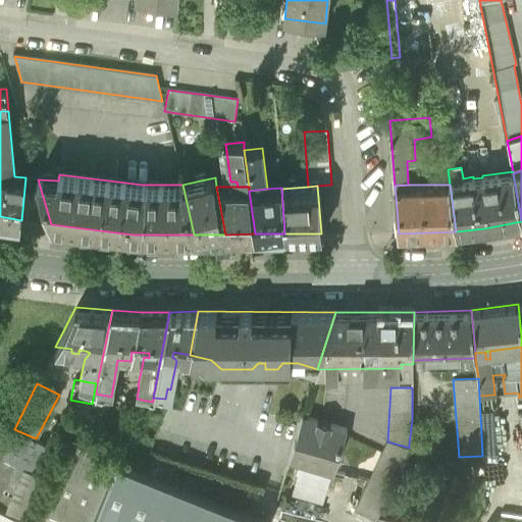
[(303,416),(290,461),(301,464),(292,494),(322,503),(330,472),(332,473),(346,429),(303,416)]
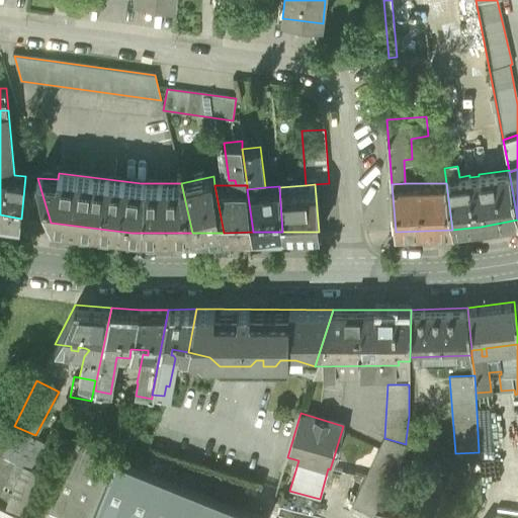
[(14,426),(1,452),(27,466),(28,464),(41,439),(35,435),(14,426)]
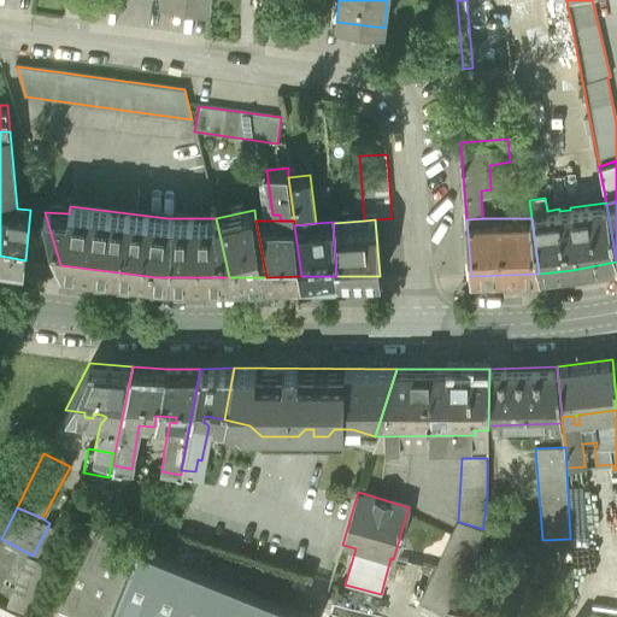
[(482,535),(483,529),(458,522),(419,603),(445,615),(469,563),(482,535)]
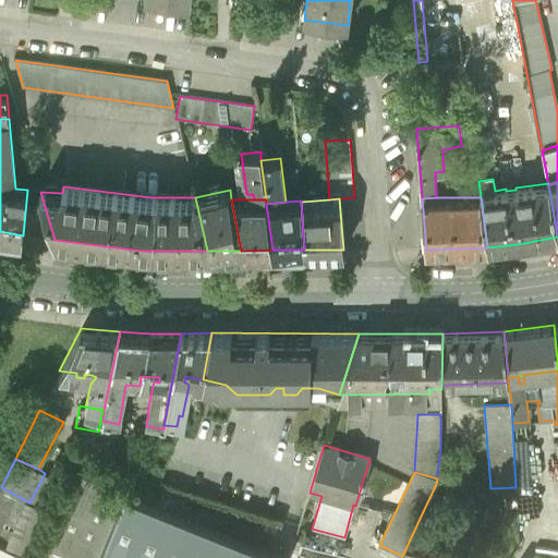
[(73,557),(75,557),(94,557),(123,489),(84,473),(80,485),(69,481),(47,534),(58,537),(53,549),(73,557)]
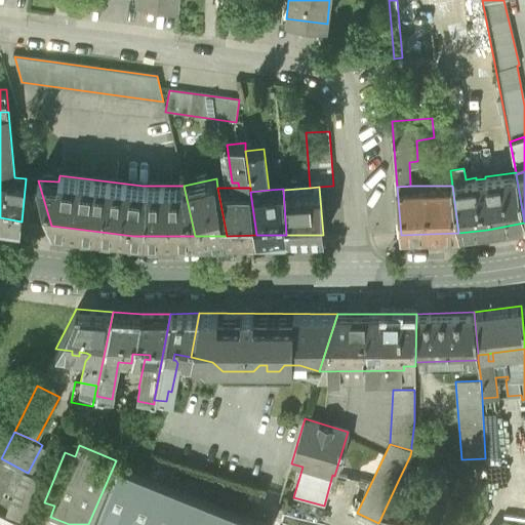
[(410,455),(399,479),(411,483),(423,449),(411,446),(411,450),(410,455)]
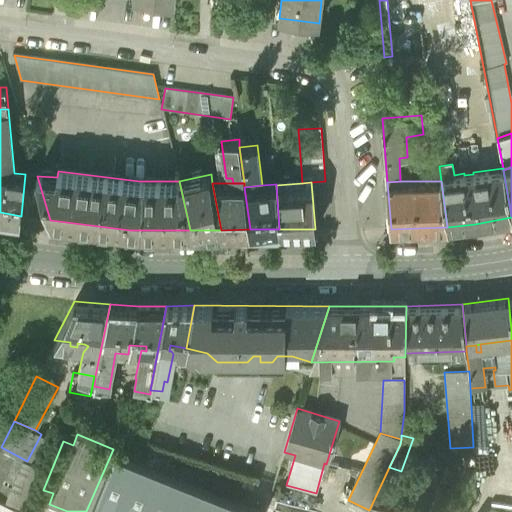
[(0,449),(0,497),(19,506),(29,510),(46,466),(28,459),(27,461),(1,447),(0,449)]
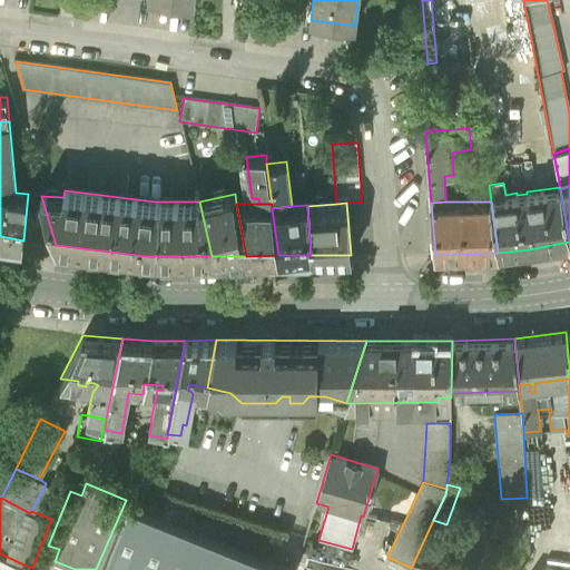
[(98,569),(292,569),(294,568),(126,500),(98,569)]
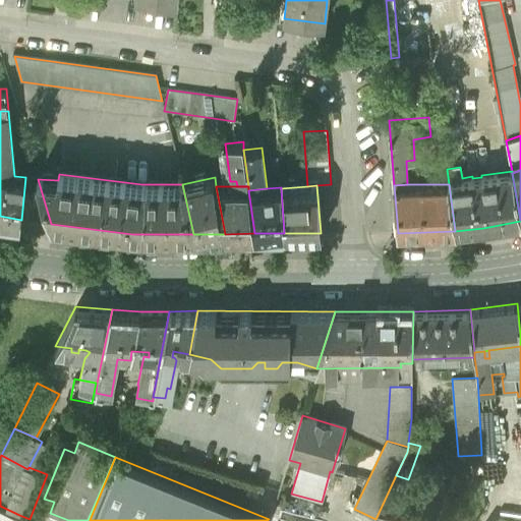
[(0,520),(16,520),(19,515),(0,506),(0,520)]
